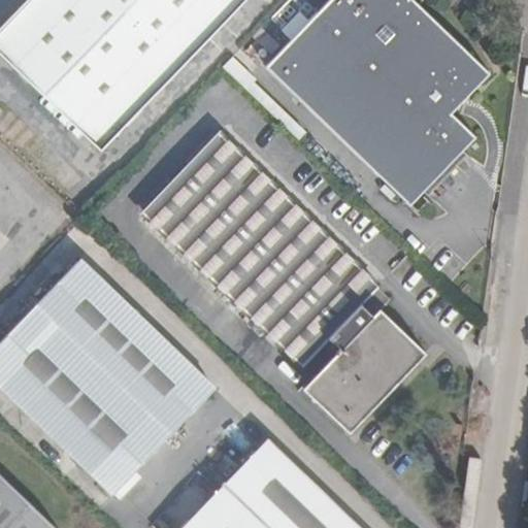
[(25,0),(0,27),(0,51),(100,149),(242,0),(25,0)]
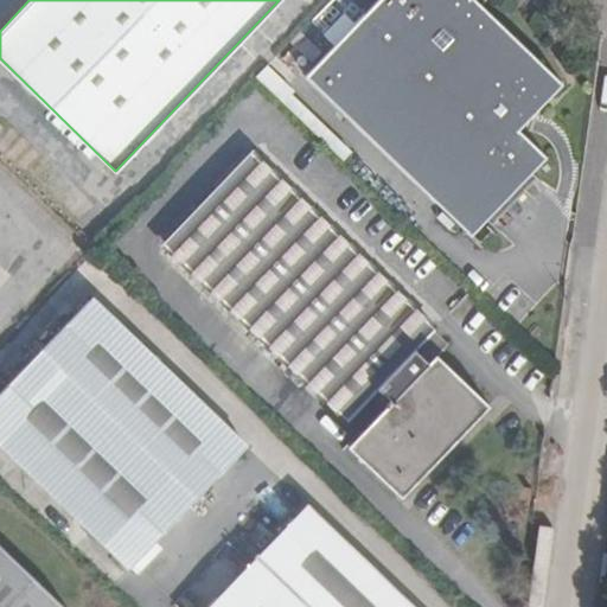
[(474,0),(378,0),(307,74),(470,232),(545,158),(516,129),(562,83),(474,0)]
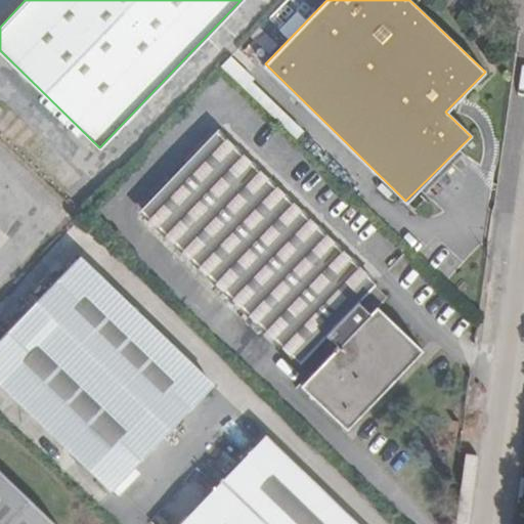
[(422,350),(378,307),(372,315),(358,302),(375,286),(377,284),(220,132),(142,214),(300,363),(328,335),(340,348),(304,386),(347,428),(422,350)]
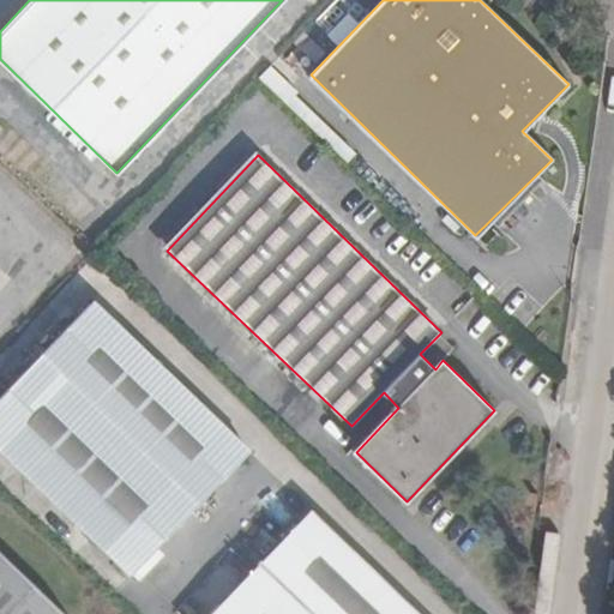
[(90,302),(0,396),(0,449),(130,572),(247,451),(90,302)]
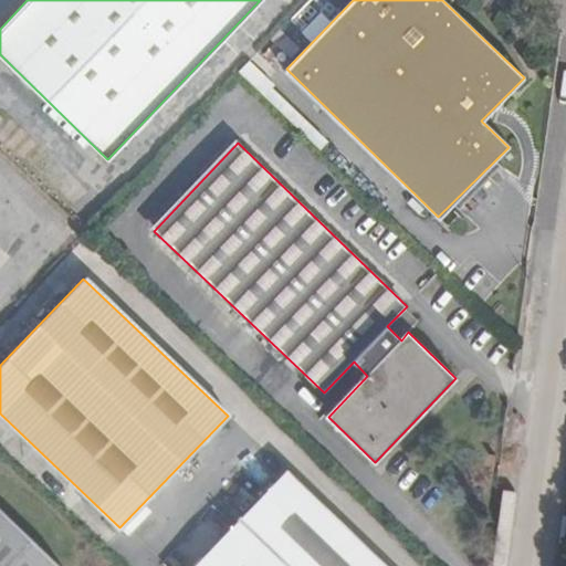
[(401,341),(408,332),(419,321),(405,308),(387,326),(401,341)]
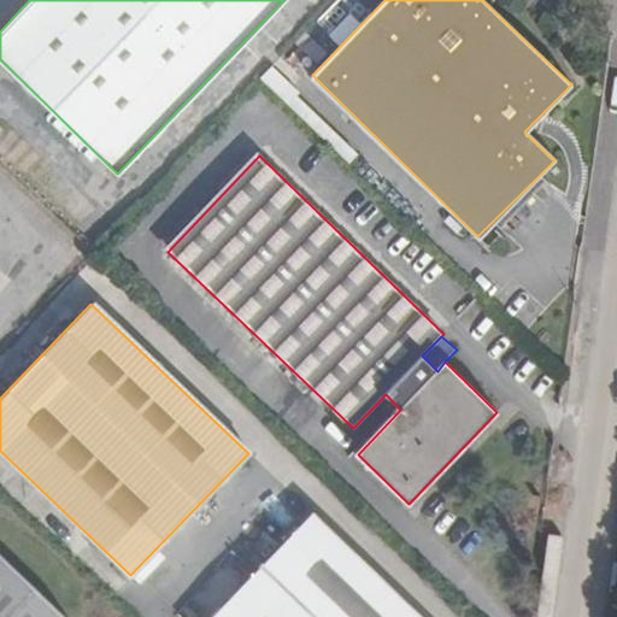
[(419,616),(311,515),(212,616),(419,616)]
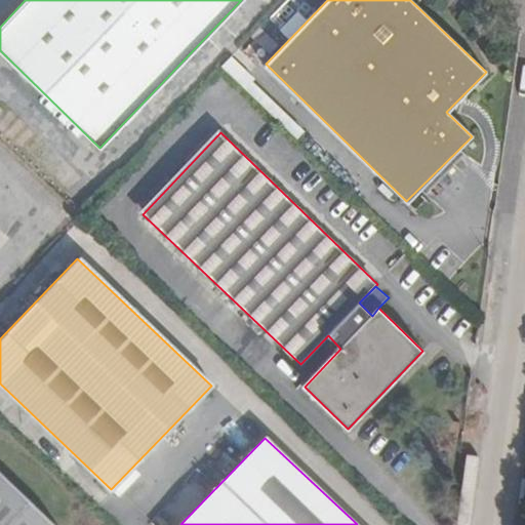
[(54,524),(0,472),(0,524),(54,524)]
